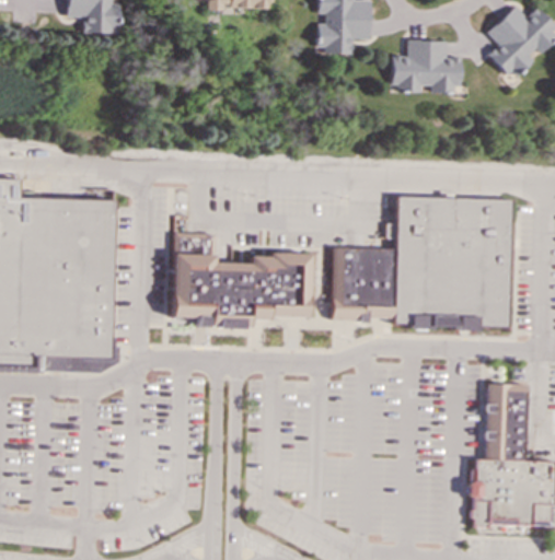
[(69,0),(69,16),(85,18),(85,32),(120,33),(122,3),(114,3),(114,0),(69,0)]
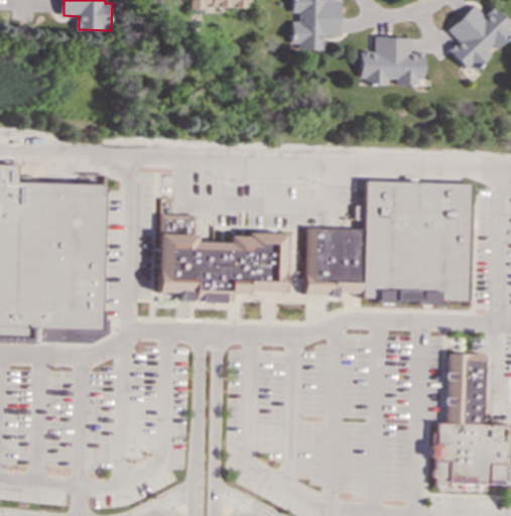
[(252,0),(194,0),(194,7),(252,8),(252,0)]
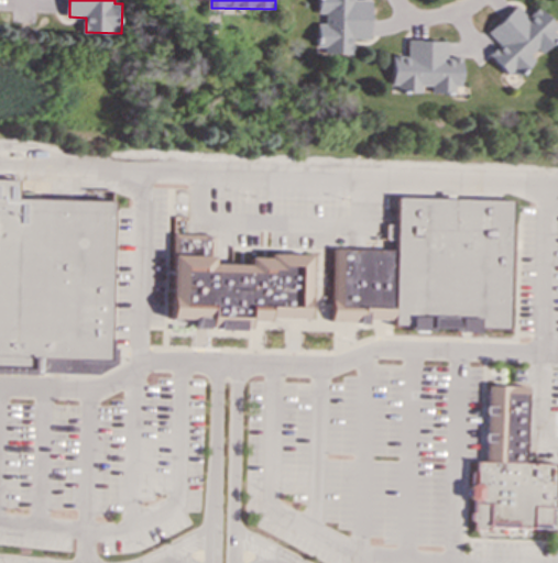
[(373,0),(321,0),(321,13),(328,13),(328,23),(320,23),(320,54),(357,54),(357,40),(373,40),(373,0)]
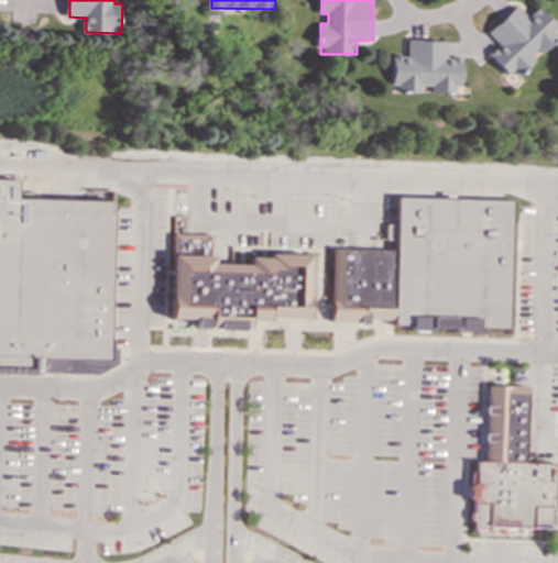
[(492,54),(518,80),(538,61),(536,58),(557,36),(557,23),(542,8),(532,18),(520,4),(491,33),(502,44),(492,54)]
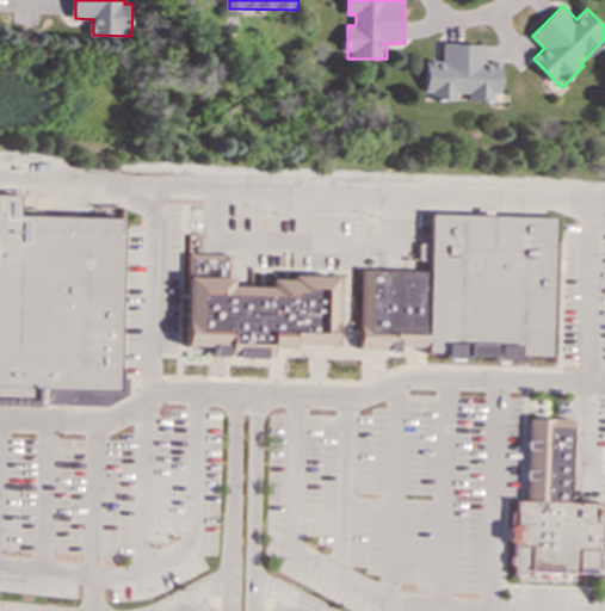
[(488,44),(445,43),(445,61),(428,61),(428,91),(436,91),(434,100),(460,100),(460,93),(471,93),(470,102),(495,102),(497,93),(504,93),(504,62),(488,62),(488,44)]
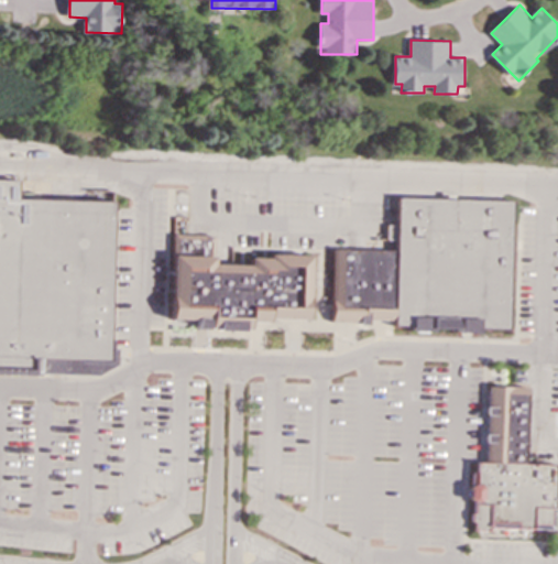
[(0,180),(21,181),(20,199),(117,203),(112,338),(117,339),(117,348),(122,348),(121,365),(102,375),(43,373),(43,371),(37,371),(37,375),(0,373),(0,180)]
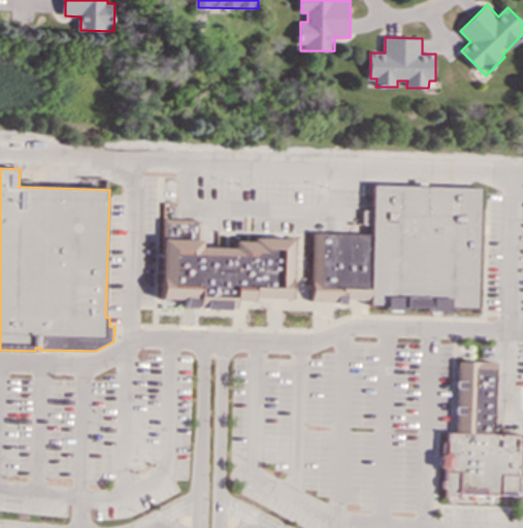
[(315,232),(373,234),(373,224),(366,223),(366,211),(374,211),(374,186),(482,188),(479,308),(452,307),(452,311),(388,309),(388,306),(372,305),(372,300),(313,299),(315,232)]
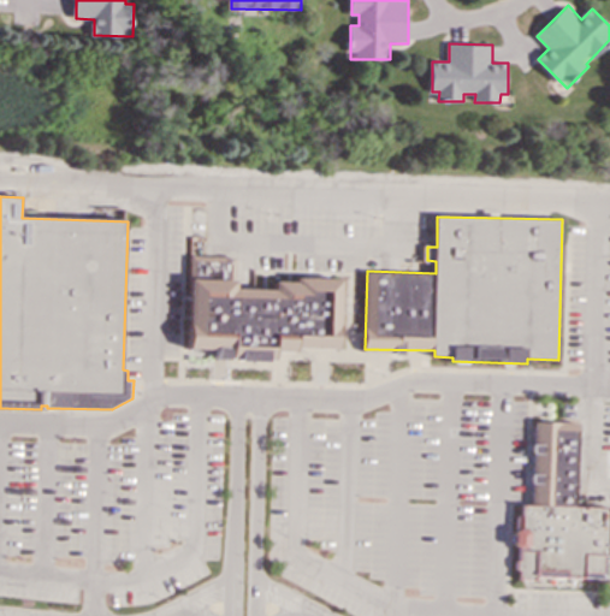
[(194,254),(241,255),(240,289),(277,290),(277,280),(297,282),(298,276),(344,277),(342,351),(283,349),(283,361),(218,359),(219,349),(191,348),(194,254)]
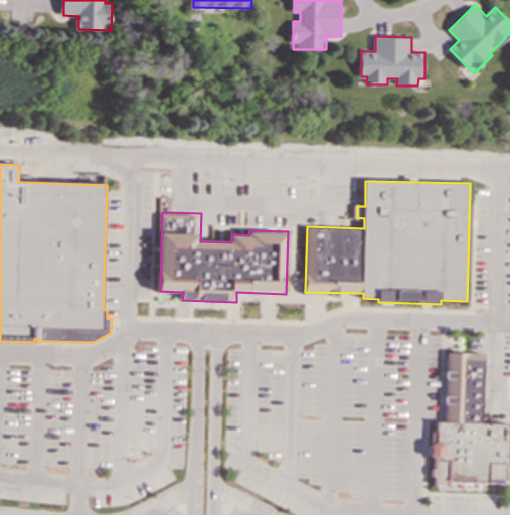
[(449,353),(487,354),(485,422),(509,423),(509,484),(452,482),(452,486),(436,485),(436,478),(433,476),(433,471),(436,469),(436,459),(432,456),(432,446),(435,443),(435,431),(438,431),(439,421),(446,421),(449,353)]
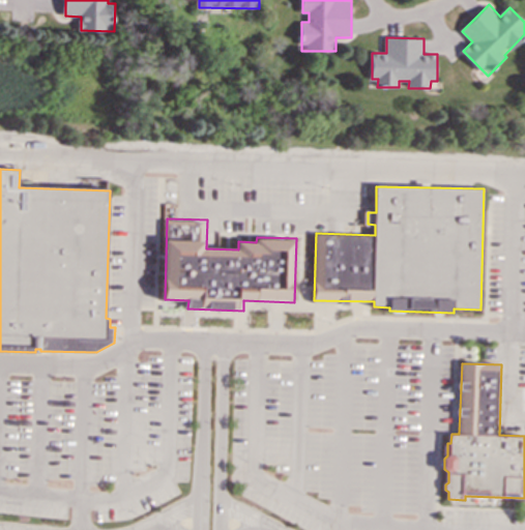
All buildings are outlined.
